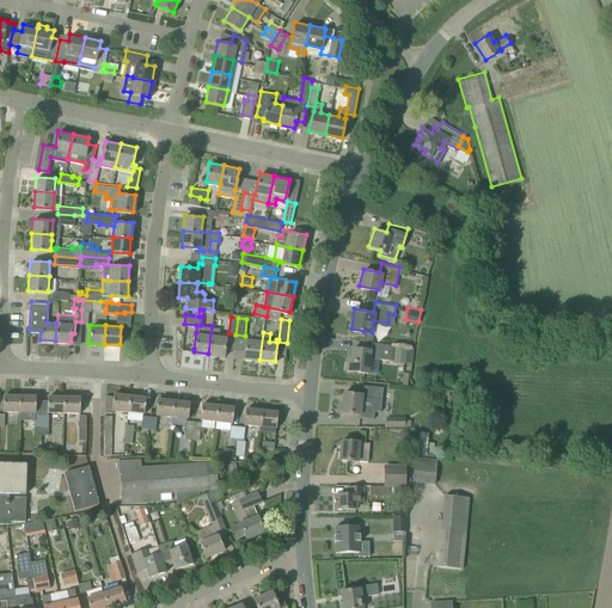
[(224,355),(226,336),(219,335),(220,327),(212,326),(208,354),(224,355)]
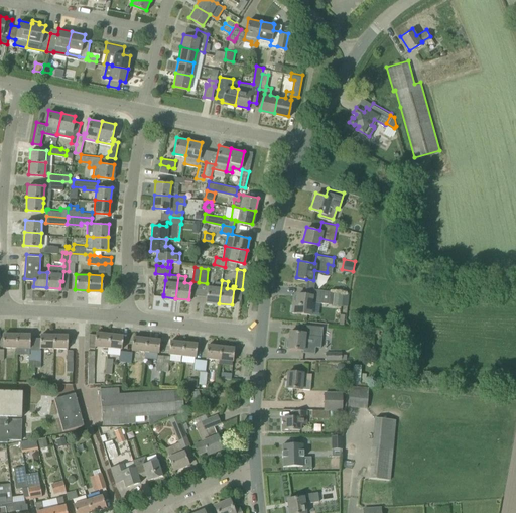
[(206,301),(219,303),(222,280),(215,280),(214,286),(208,285),(206,301)]
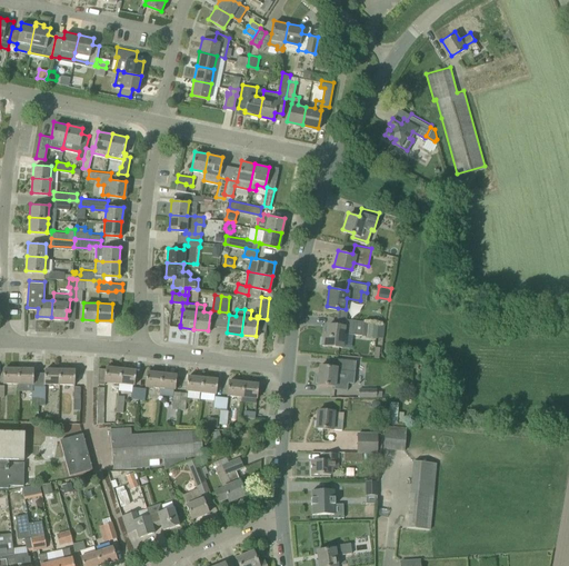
[(321,343),(342,346),(343,331),(366,334),(377,335),(378,321),(362,320),(362,319),(338,316),(338,324),(328,323),(327,334),(322,333),(321,343)]
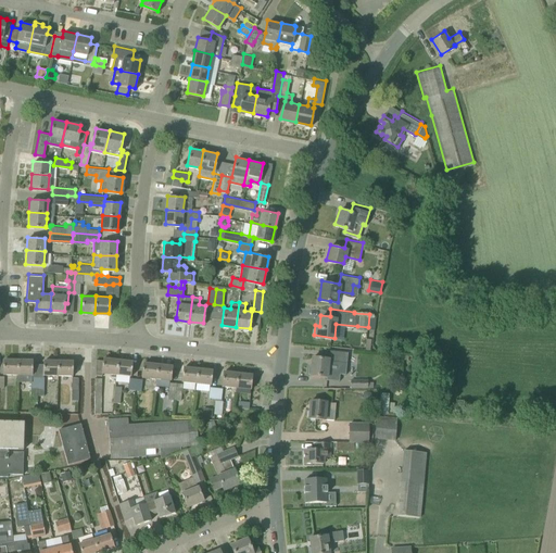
[(311,374),(325,375),(325,374),(329,375),(329,366),(336,366),(345,367),(345,364),(345,360),(346,350),(328,348),(327,356),(312,355),(311,374)]
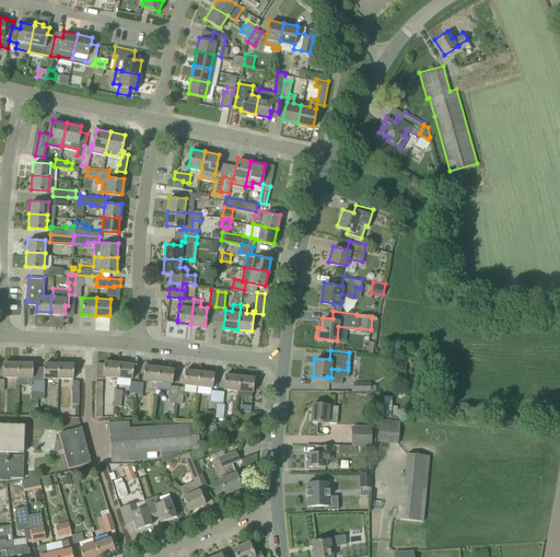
[(117,375),(118,361),(104,359),(104,361),(96,360),(95,375),(103,376),(103,373),(117,375)]
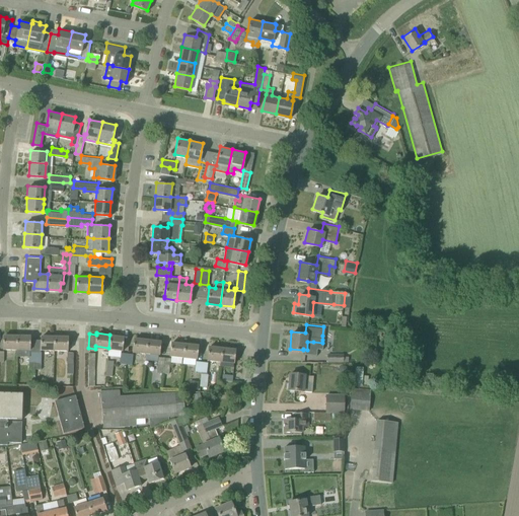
[(3,348),(16,348),(16,335),(3,334),(3,348)]
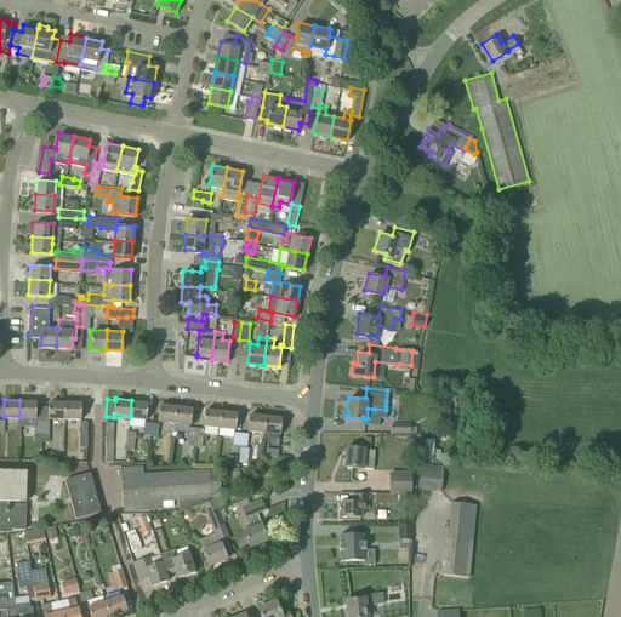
[(36,400),(20,400),(20,416),(36,417),(36,400)]
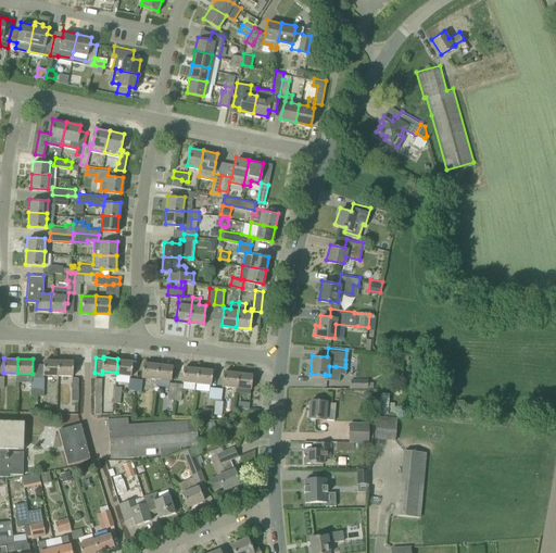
[(58,374),(59,359),(43,359),(43,374),(58,374)]
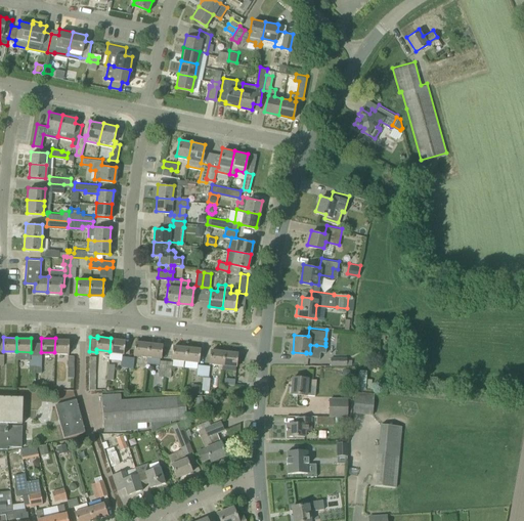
[(55,338),(54,352),(69,352),(69,339),(55,338)]
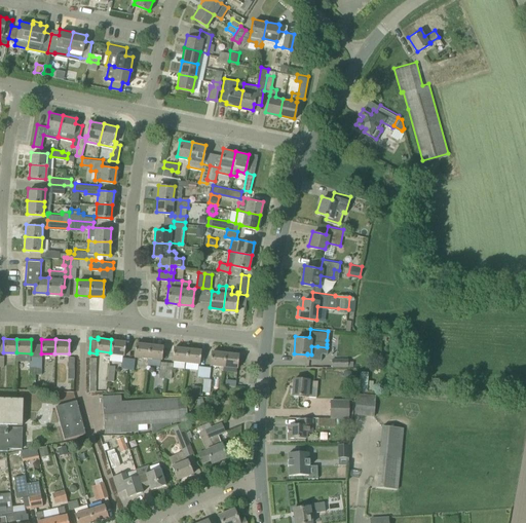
[(125,340),(111,339),(110,352),(123,353),(125,340)]
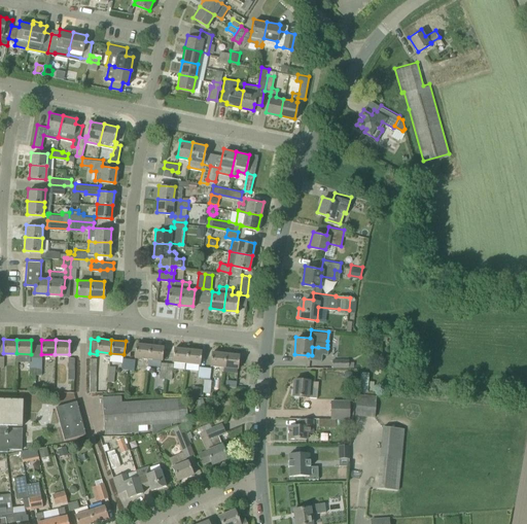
[(148,357),(149,344),(136,342),(134,355),(148,357)]
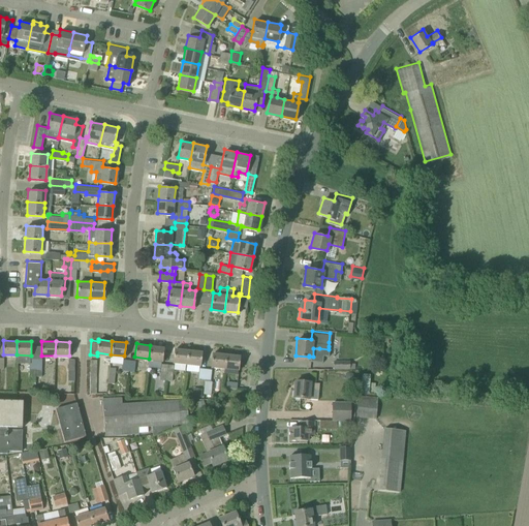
[(150,345),(149,359),(162,360),(164,346),(150,345)]
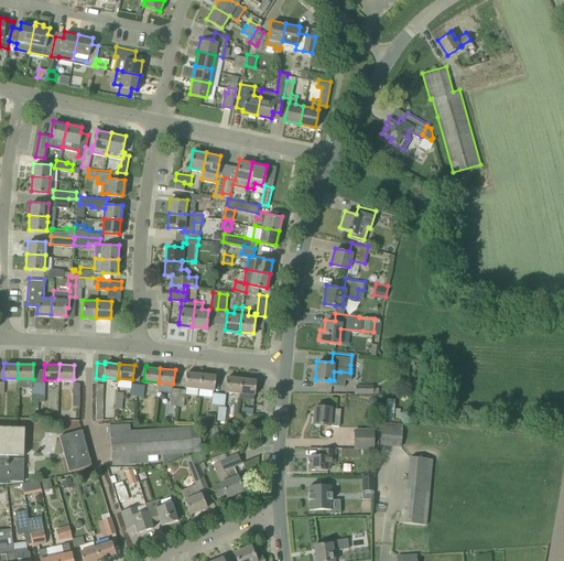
[(186,370),(184,385),(199,387),(201,373),(186,370)]
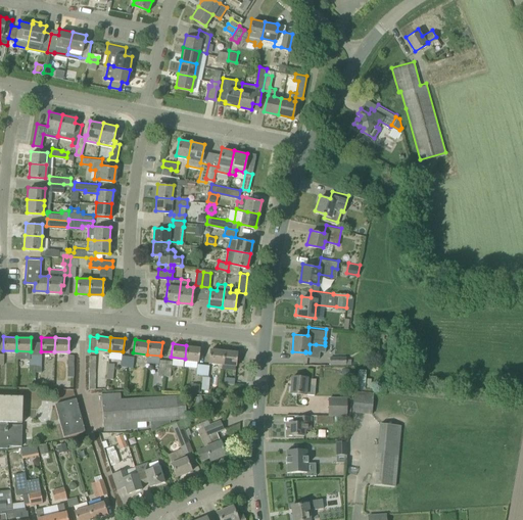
[(199,346),(186,345),(185,359),(198,360),(199,346)]
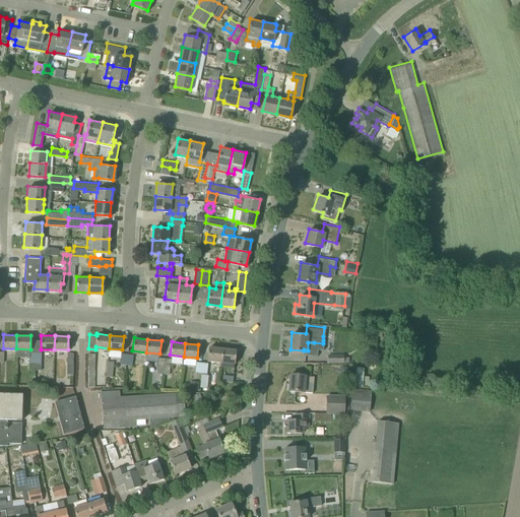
[(220,361),(222,347),(208,345),(207,360),(220,361)]
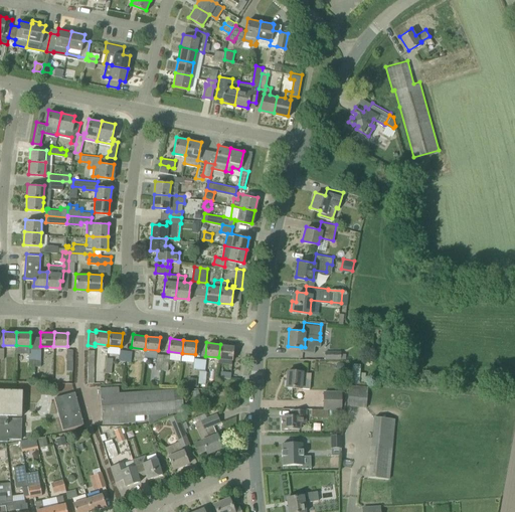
[(220,344),(218,357),(232,358),(233,345),(220,344)]
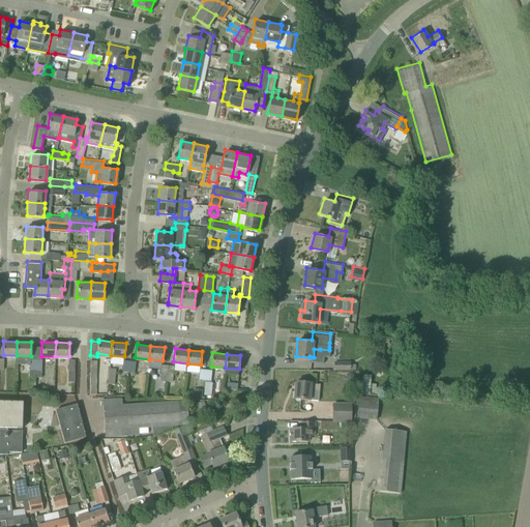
[(334,368),(350,368),(350,367),(350,361),(350,359),(334,359),(334,368)]
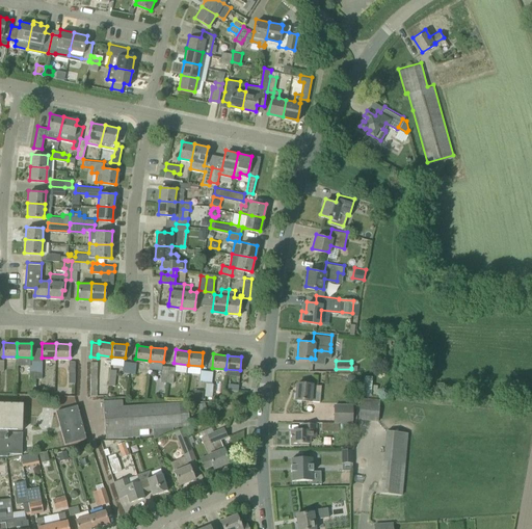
[(364,374),(363,393),(376,394),(377,384),(371,382),(372,375),(364,374)]
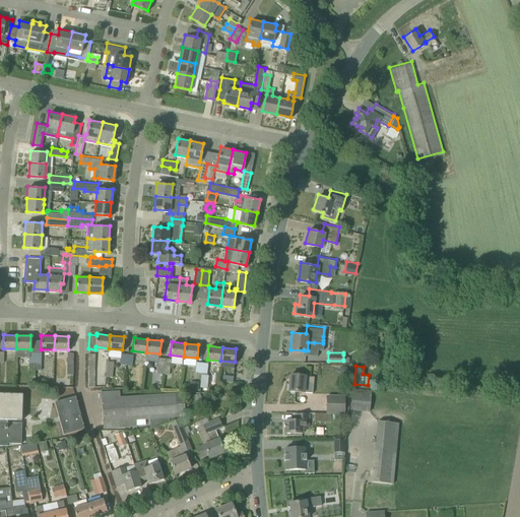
[(207,385),(208,374),(200,373),(199,385),(200,385),(207,385)]
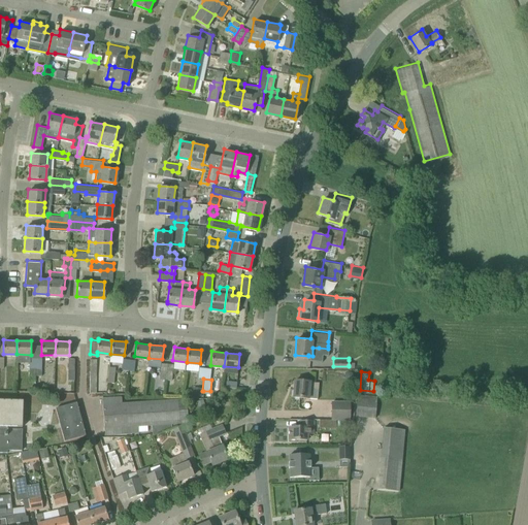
[(317,397),(319,381),(294,379),(293,395),(317,397)]
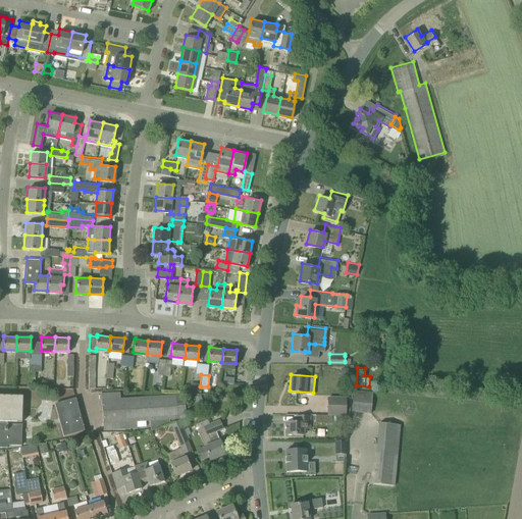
[(191,380),(190,388),(198,391),(200,381),(191,380)]
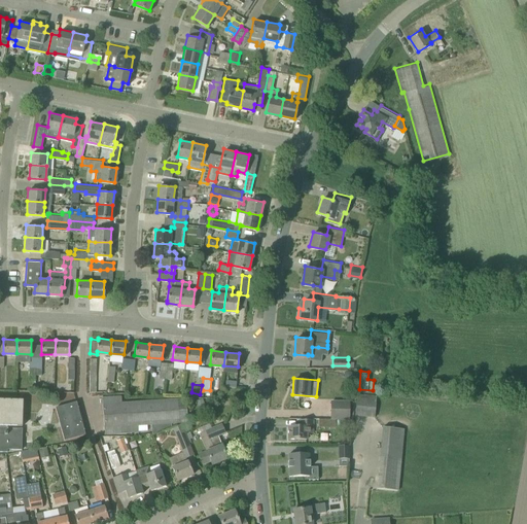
[(137,423),(146,422),(148,422),(151,422),(151,431),(172,424),(172,420),(179,420),(181,420),(185,419),(187,419),(187,418),(186,406),(185,395),(179,396),(177,396),(139,399),(121,400),(120,393),(102,395),(105,432),(138,429),(137,423)]
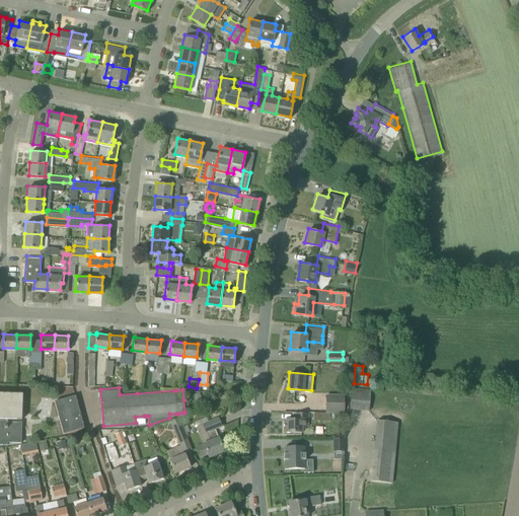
[(368,409),(370,388),(363,387),(361,408),(368,409)]
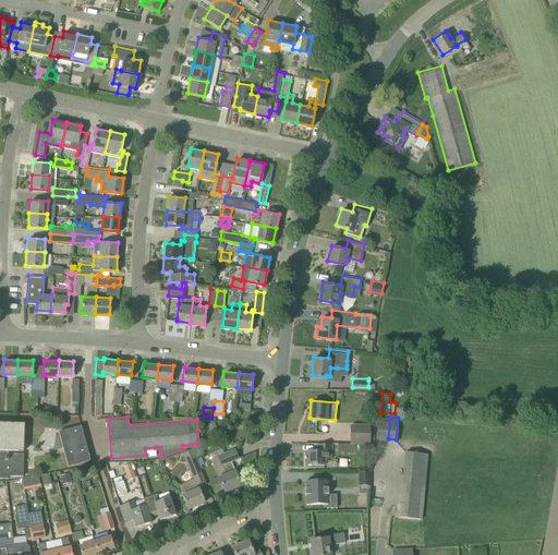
[(0,475),(8,477),(8,473),(23,473),(23,451),(8,451),(8,448),(23,449),(24,421),(0,420),(0,475)]
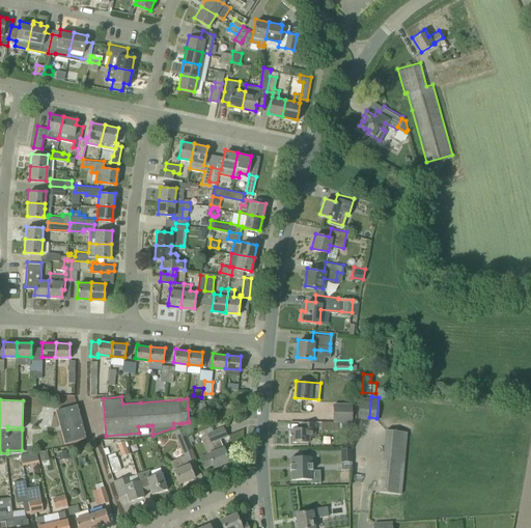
[(80,418),(81,417),(77,403),(56,409),(59,423),(60,423),(61,426),(60,427),(64,442),(86,436),(82,421),(81,421),(80,418)]
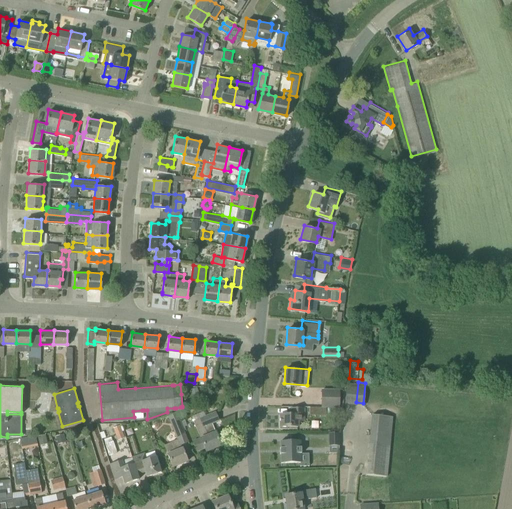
[(321,405),(336,405),(342,405),(342,388),(321,388),(321,405)]
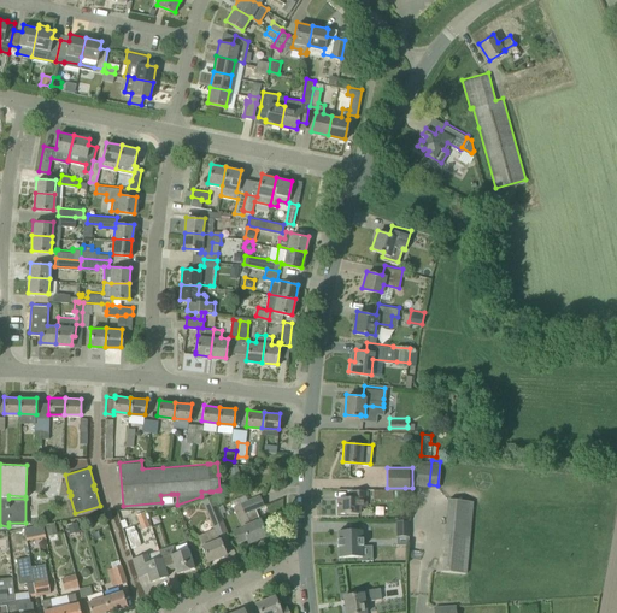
[(366,505),(366,489),(351,488),(351,496),(338,496),(338,511),(359,511),(359,505),(366,505)]
